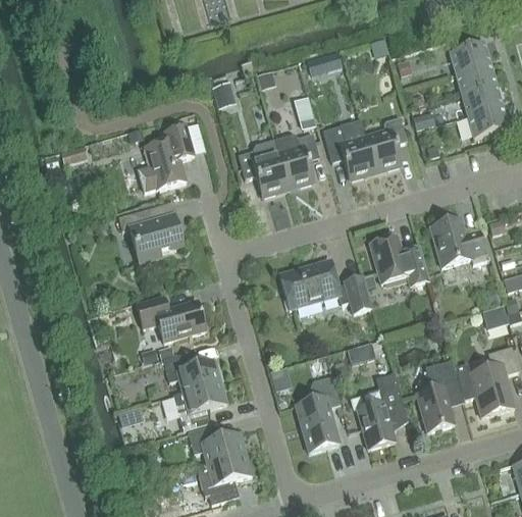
[(450,52),(456,74),(490,64),(484,43),(450,52)]
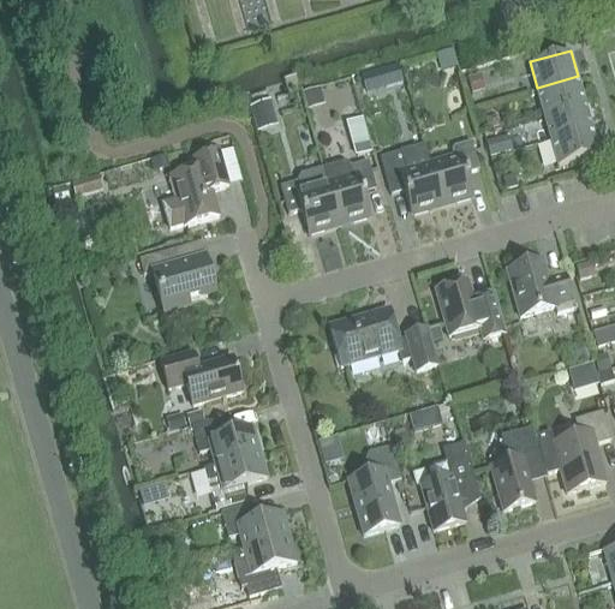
[(384,83),(402,78),(398,60),(380,65),(384,83)]
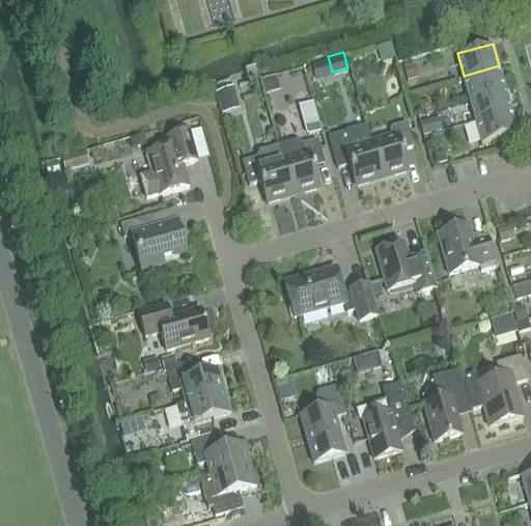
[(464,76),(470,98),(505,87),(499,65),(464,76)]
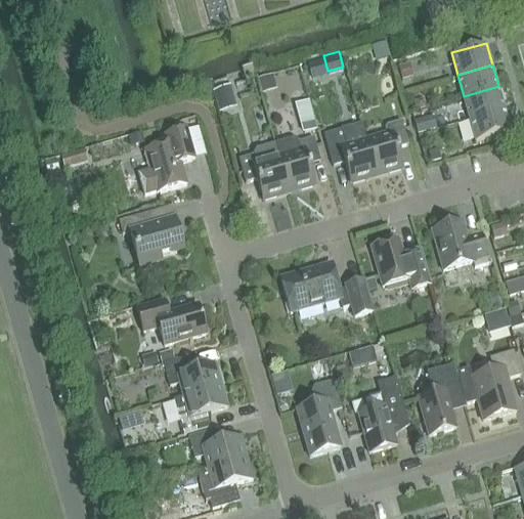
[(464,96),(470,118),(505,107),(498,86),(464,96)]
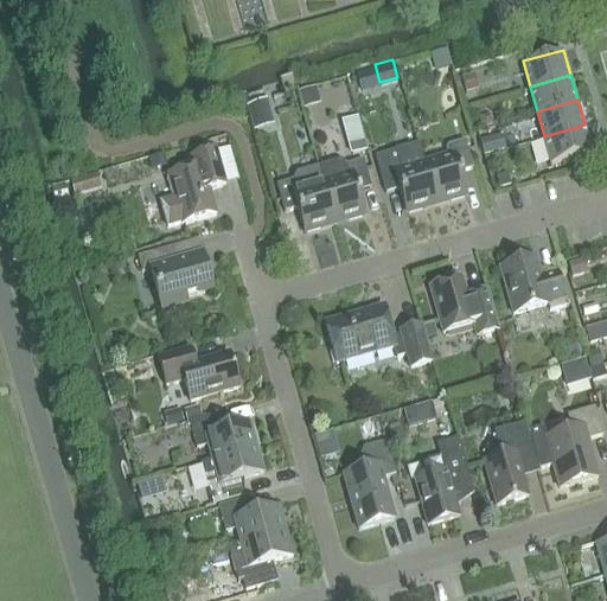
[(585,125),(544,136),(551,161),(592,149),(585,125)]
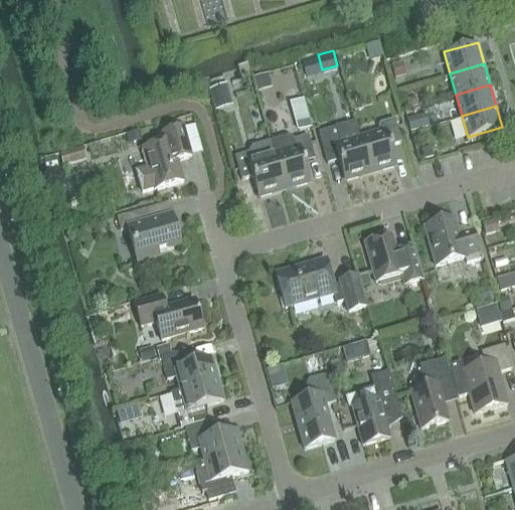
[(380,129),(360,135),(369,167),(378,165),(382,167),(394,164),(393,160),(395,160),(390,143),(401,139),(394,116),(380,120),(378,123),(380,129)]
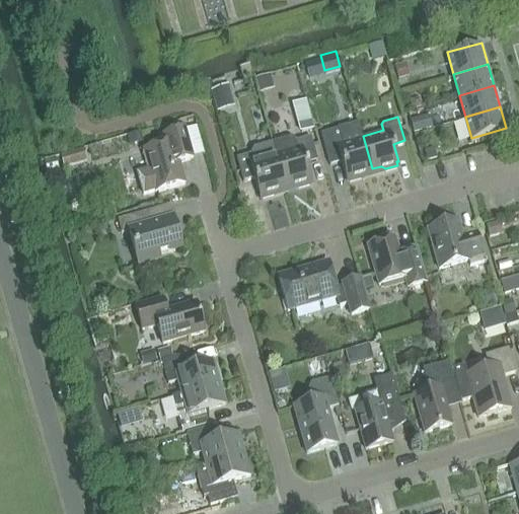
[(337,126),(320,130),(329,161),(342,158),(347,176),(349,175),(350,179),(362,175),(364,171),(372,168),(363,136),(359,122),(340,128),(337,126)]
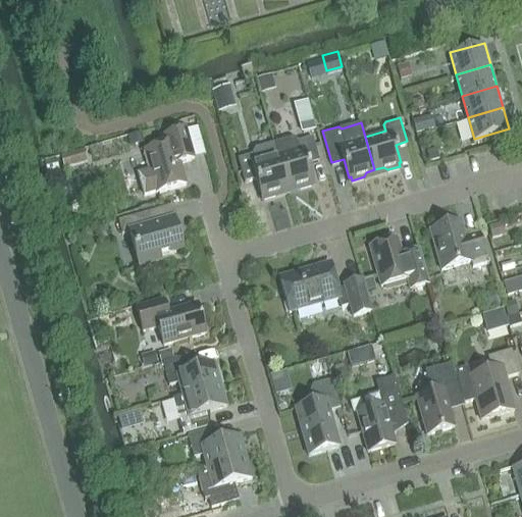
[(179,160),(194,156),(186,125),(164,133),(166,141),(144,147),(150,167),(138,170),(144,192),(155,188),(156,190),(186,182),(179,160)]
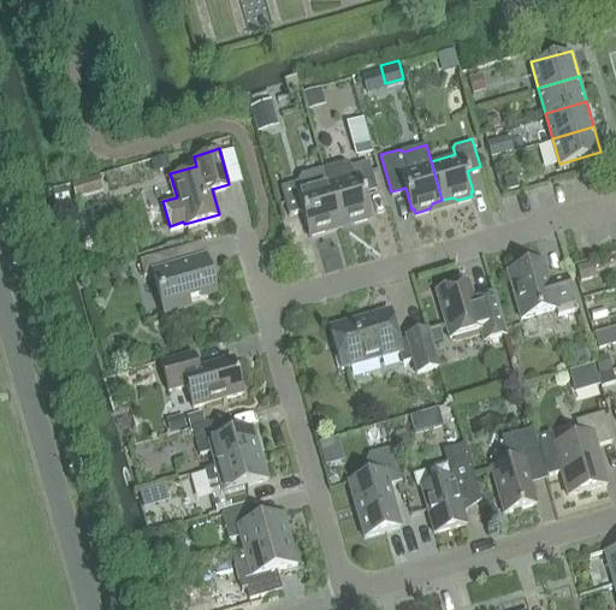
[(344,159),(323,165),(325,171),(338,220),(349,217),(354,219),(368,215),(367,212),(369,211),(363,190),(377,187),(368,158),(349,164),(348,160),(344,159)]
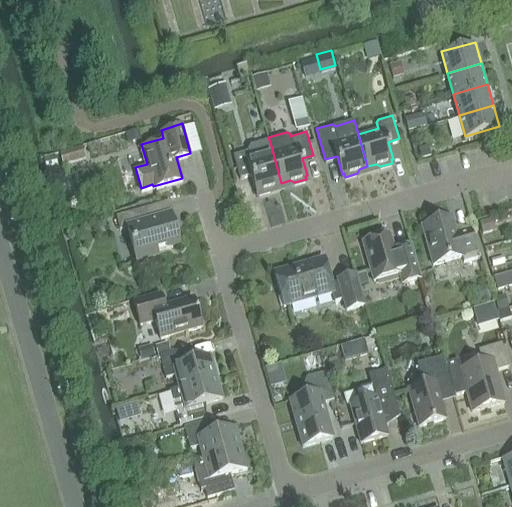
[(270,142),(268,137),(249,142),(247,145),(248,148),(233,152),(240,175),(251,172),(256,190),(258,190),(258,193),(271,189),(273,185),(281,183),(270,142)]
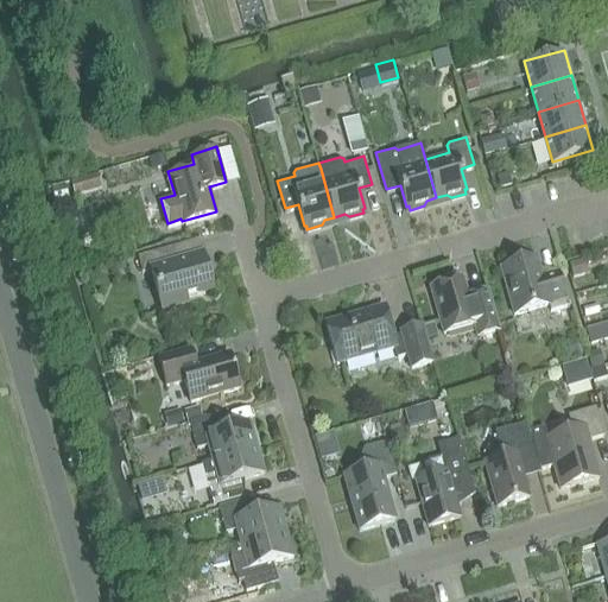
[(97,170),(71,178),(75,191),(101,184),(97,170)]
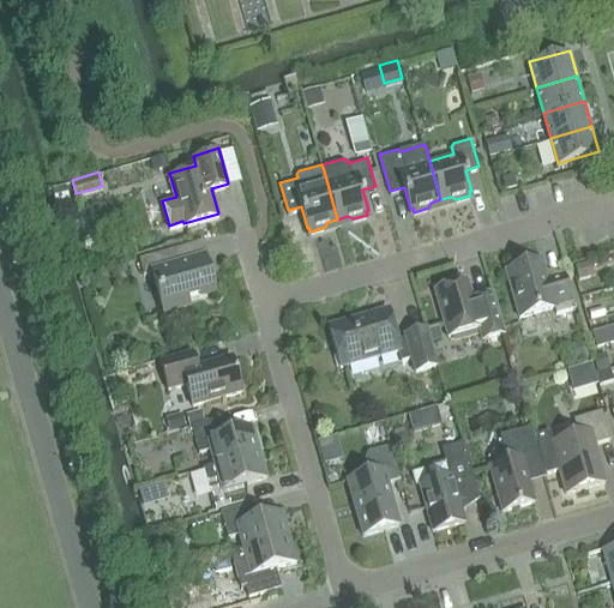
[(185,242),(139,256),(144,272),(152,270),(164,308),(187,302),(186,298),(214,290),(204,256),(190,259),(185,242)]
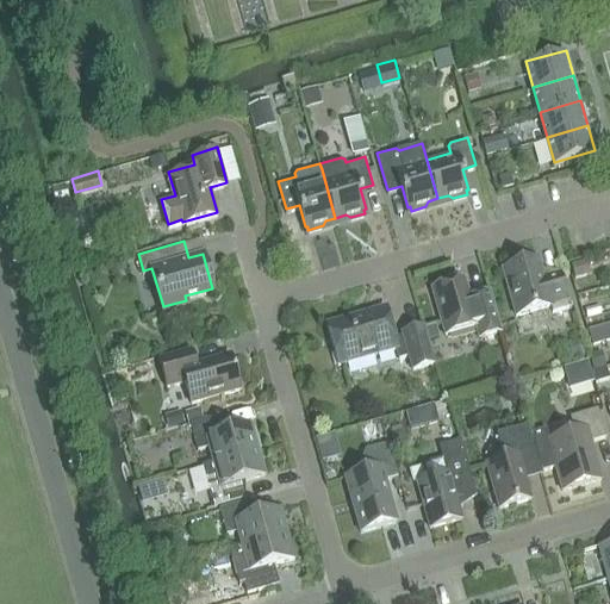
[(503,266),(516,311),(551,302),(552,309),(568,304),(559,269),(543,274),(537,256),(503,266)]
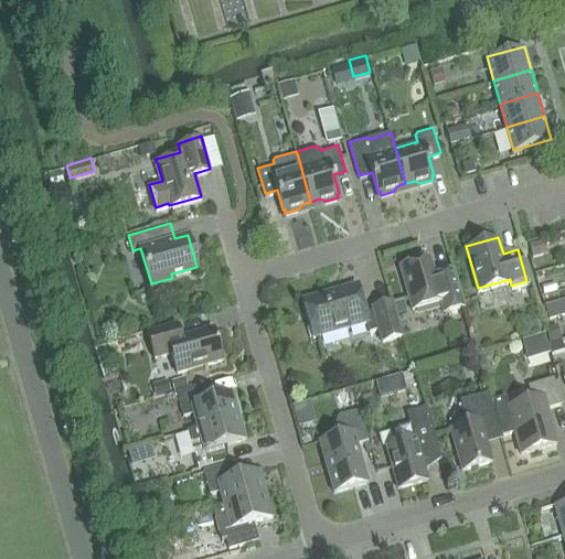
[(401,265),(412,307),(440,298),(444,309),(464,303),(452,267),(435,272),(429,256),(401,265)]
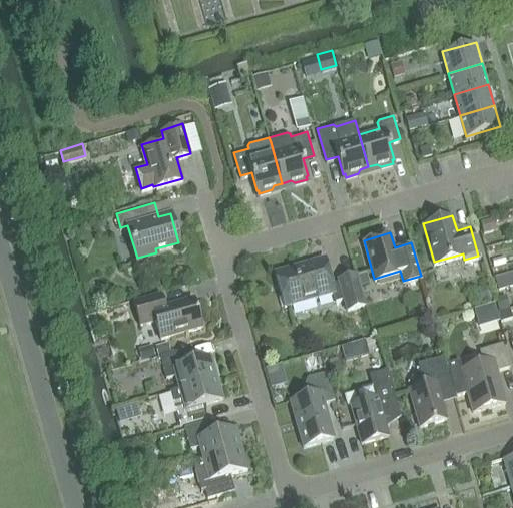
[(275,270),(285,304),(333,290),(336,299),(344,297),(347,308),(365,303),(356,272),(338,277),(339,279),(332,281),(325,256),(275,270)]
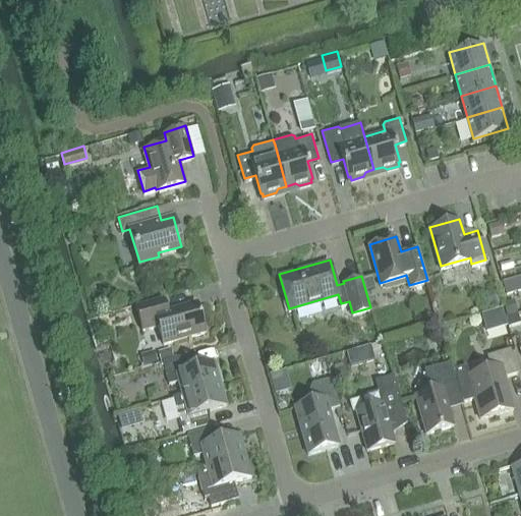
[(159,325),(163,341),(205,330),(196,300),(167,308),(163,296),(135,304),(142,329),(159,325)]
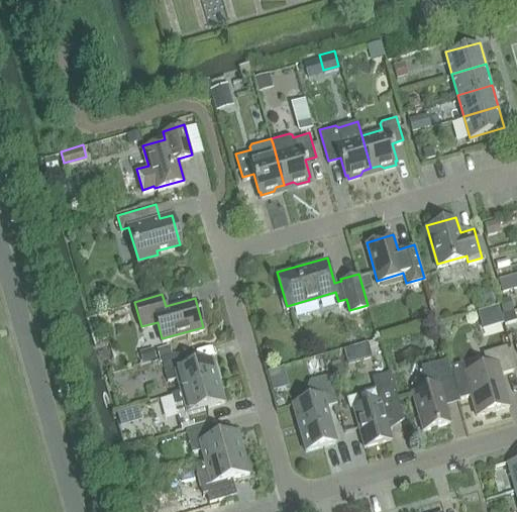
[(450,364),(459,397),(471,393),(477,413),(509,403),(500,372),(513,368),(506,343),(483,350),(487,364),(466,370),(462,360),(450,364)]
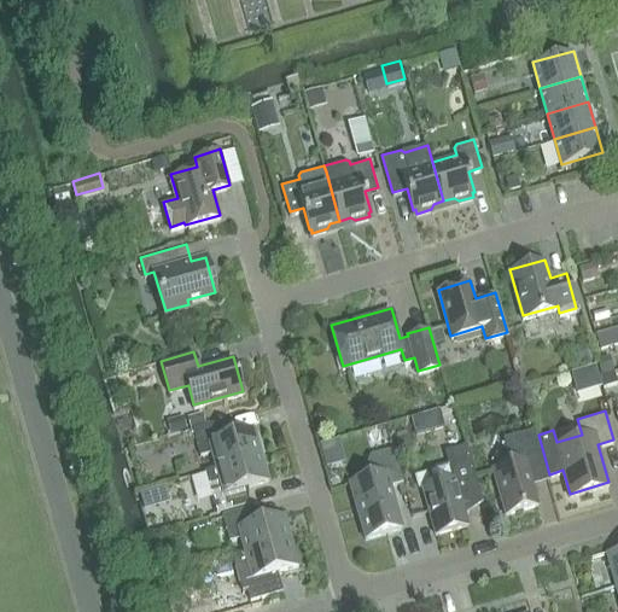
[(211,449),(216,465),(262,452),(255,426),(226,433),(221,418),(193,426),(200,453),(211,449)]
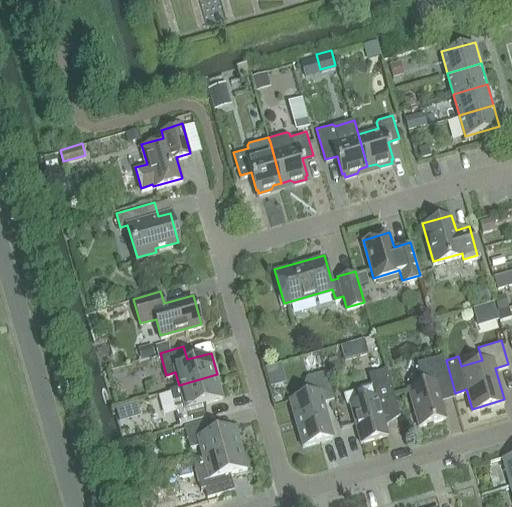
[(419,360),(425,381),(408,386),(418,423),(445,416),(438,391),(452,387),(442,354),(419,360)]
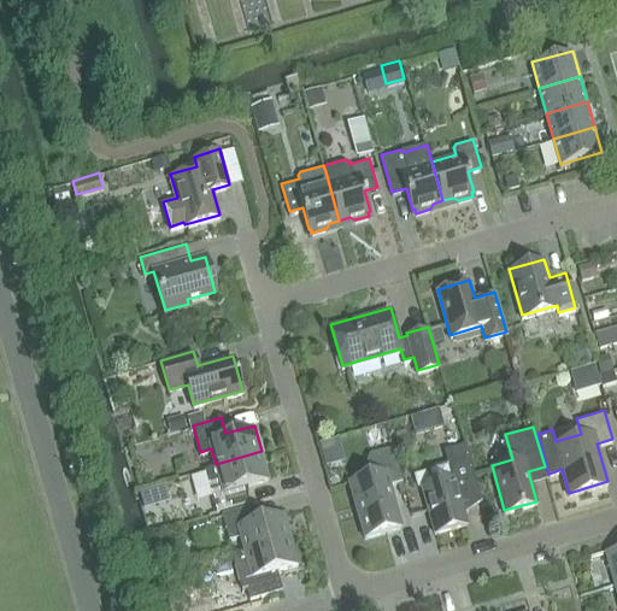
[(422,483),(435,530),(466,521),(462,504),(482,498),(466,441),(444,447),(447,459),(428,465),(432,481),(422,483)]
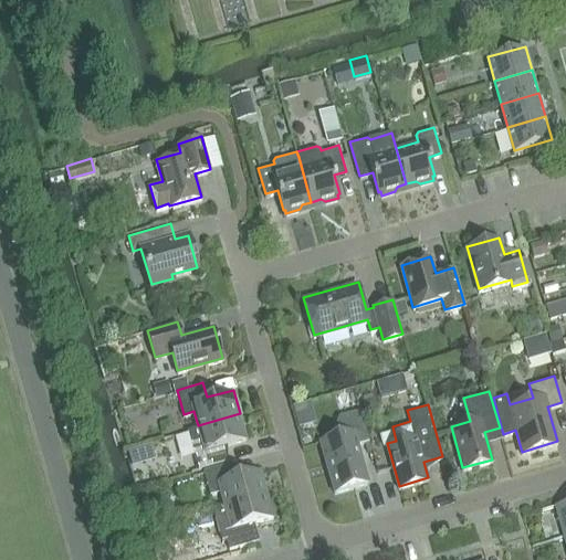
[(344,432),(321,439),(335,489),(367,481),(357,443),(368,439),(359,408),(339,413),(344,432)]
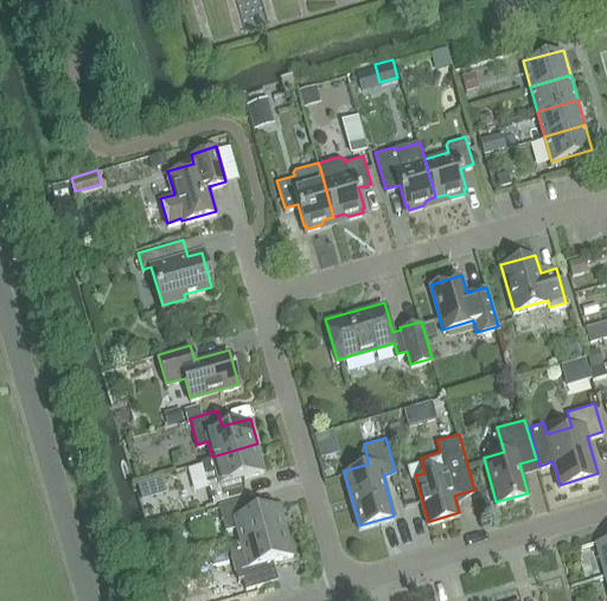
[(257,443),(212,456),(200,460),(212,500),(241,492),(236,477),(264,470),(257,443)]
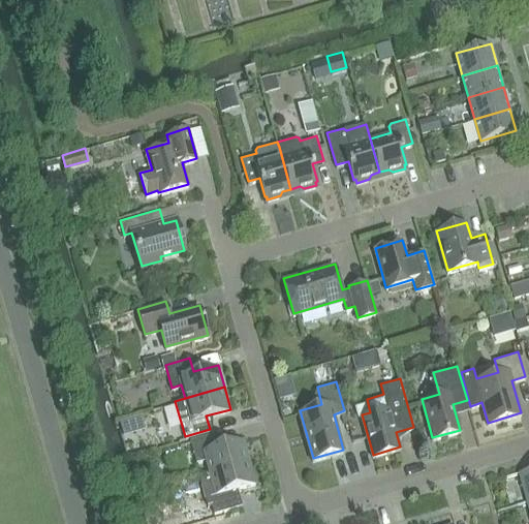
[(206,458),(210,470),(249,460),(243,437),(218,444),(215,431),(190,437),(196,460),(206,458)]
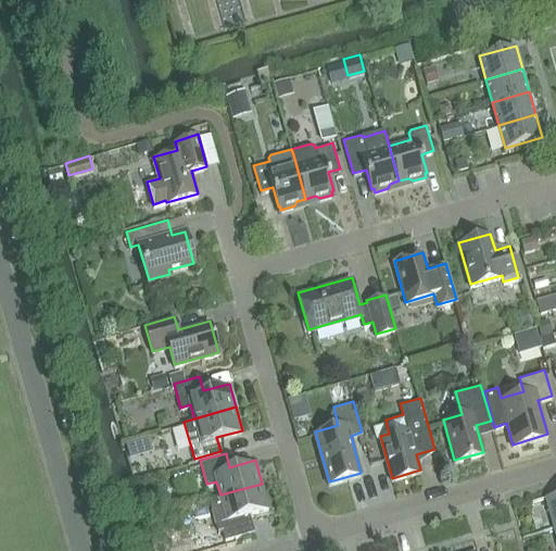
[(262,484),(220,495),(210,498),(218,529),(222,528),(225,538),(250,530),(244,513),(268,506),(262,484)]
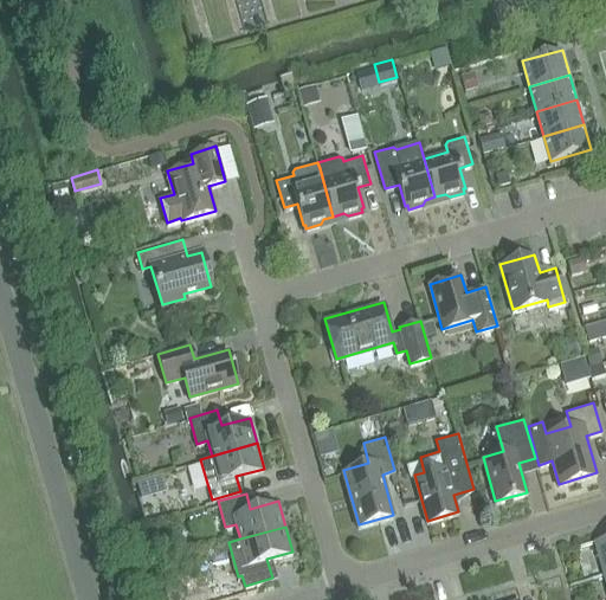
[(605,535),(594,539),(604,572),(605,569),(605,535)]
